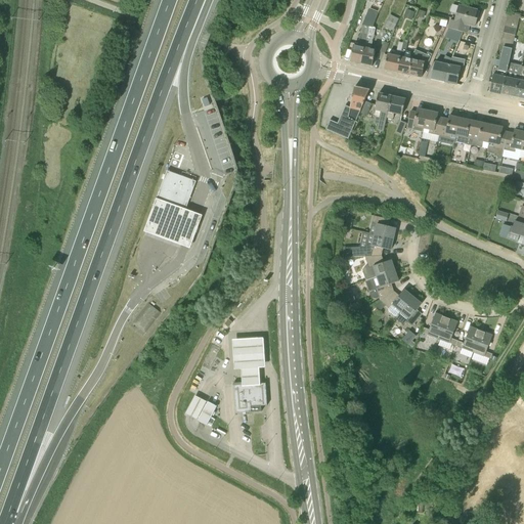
[(475,27),(477,19),(475,18),(477,10),(460,6),(454,22),(450,20),(448,29),(467,34),(469,26),(475,27)]
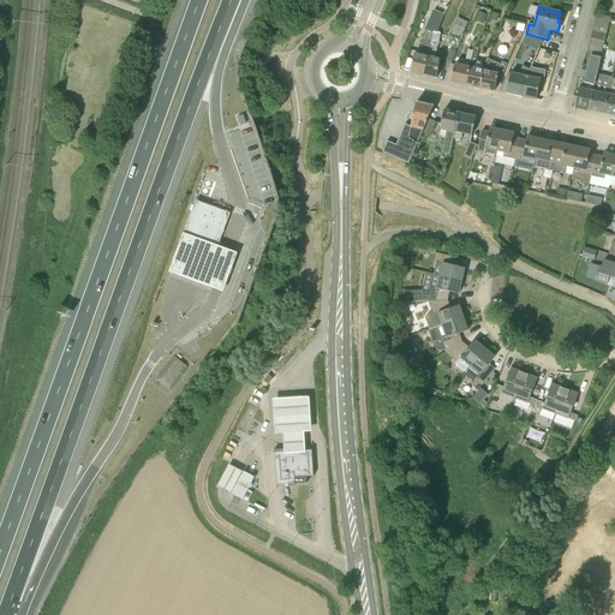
[(484,24),(487,15),(477,11),(473,21),(484,24)]
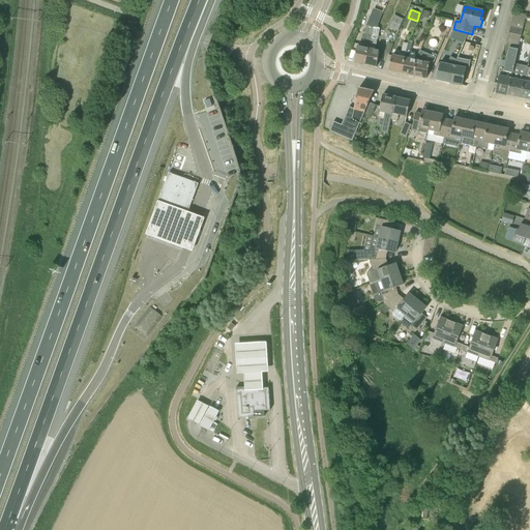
[(529,24),(529,20),(525,20),(526,16),(513,12),(512,20),(529,24)]
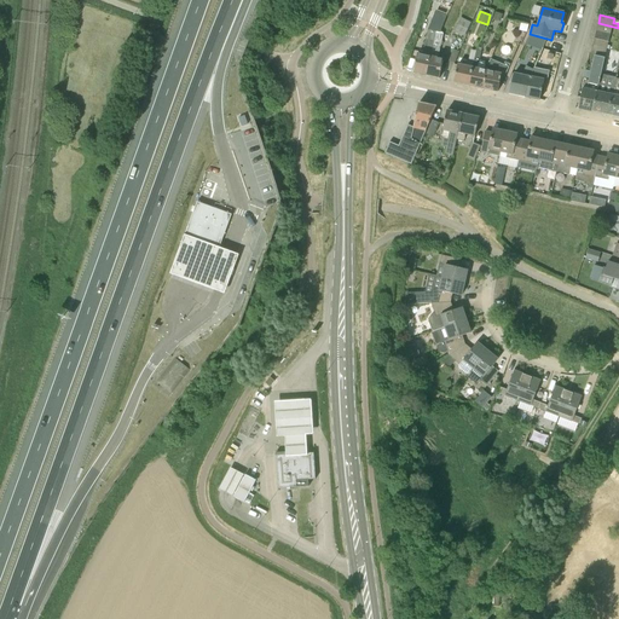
[(440,32),(443,21),(433,18),(431,29),(440,32)]
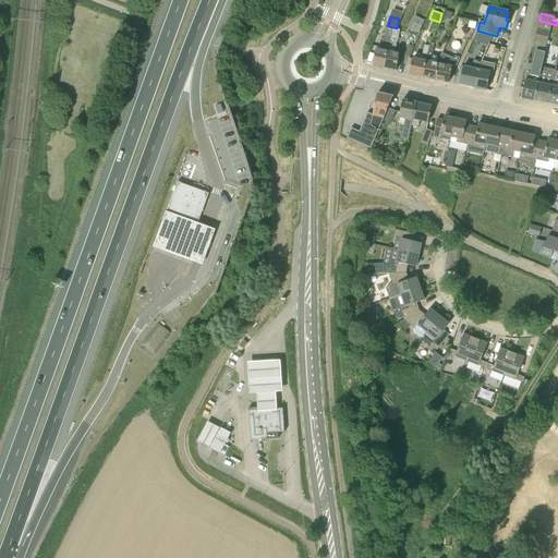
[(419,34),(425,21),(415,16),(409,29),(419,34)]
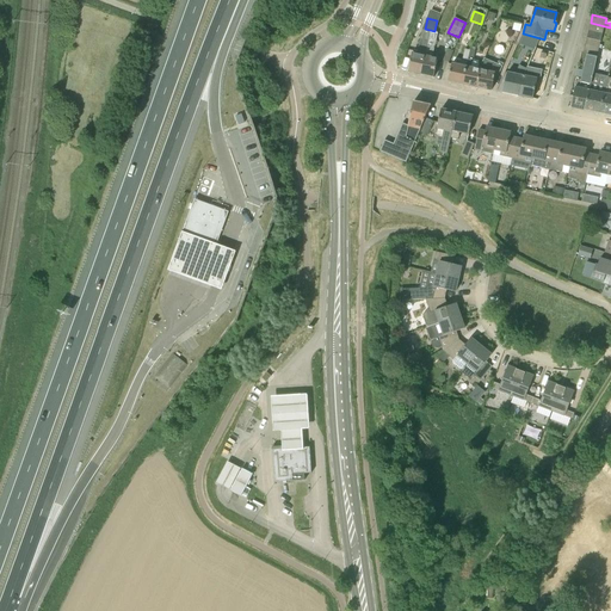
[(610,34),(610,28),(591,23),(588,31),(608,35),(608,34),(610,34)]
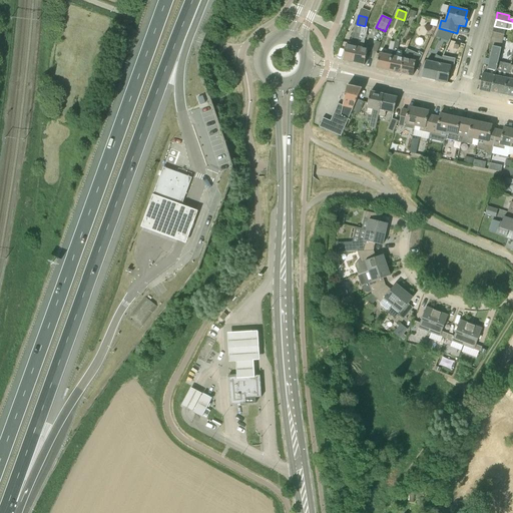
[(354,63),(362,26),(355,25),(351,45),(346,45),(343,60),(354,63)]
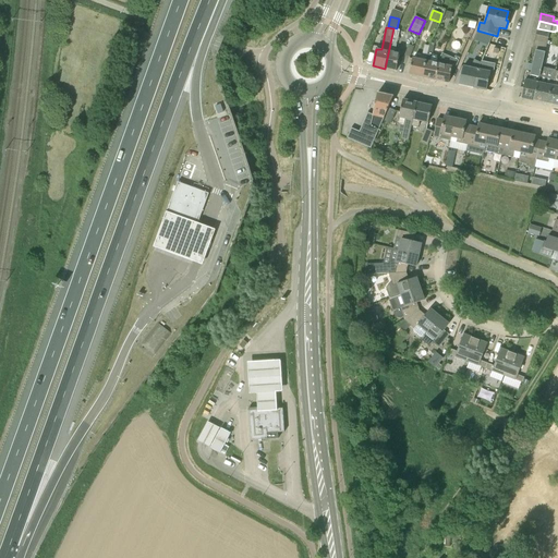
[(396,71),(400,53),(395,52),(400,31),(393,28),(385,69),(396,71)]
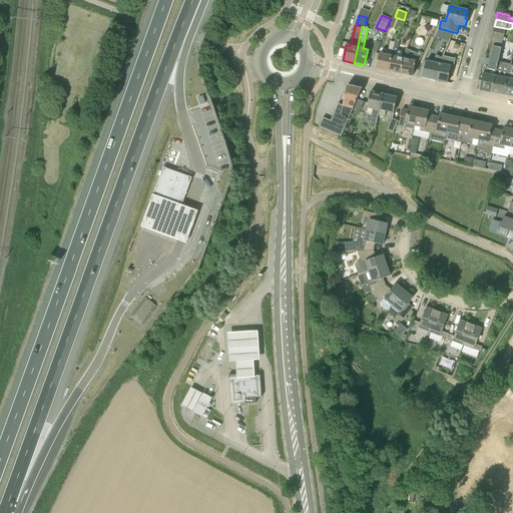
[(510,36),(509,35),(510,32),(509,32),(510,29),(494,26),(493,32),(510,36)]
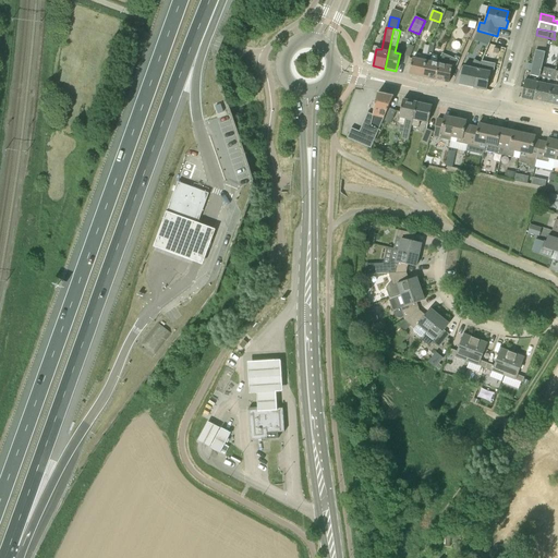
[(536,35),(534,43),(547,46),(548,41),(555,43),(555,39),(536,35)]
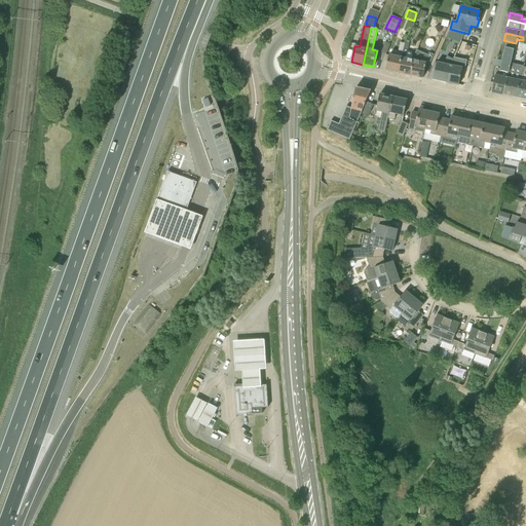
[(514,49),(515,44),(516,43),(503,40),(501,46),(505,47),(504,47),(514,49)]
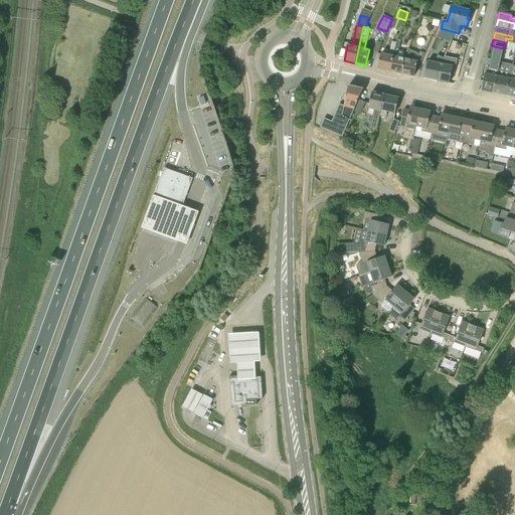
[(378,53),(382,43),(377,41),(373,51),(378,53)]
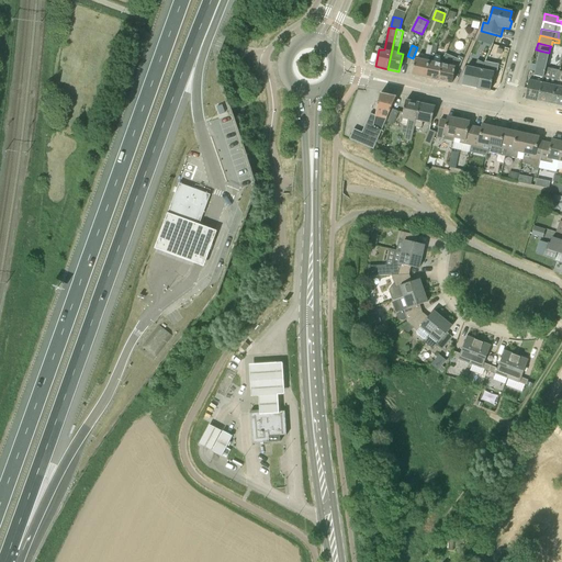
[(425,77),(438,80),(444,58),(435,56),(437,47),(433,46),(430,56),(429,60),(425,77)]
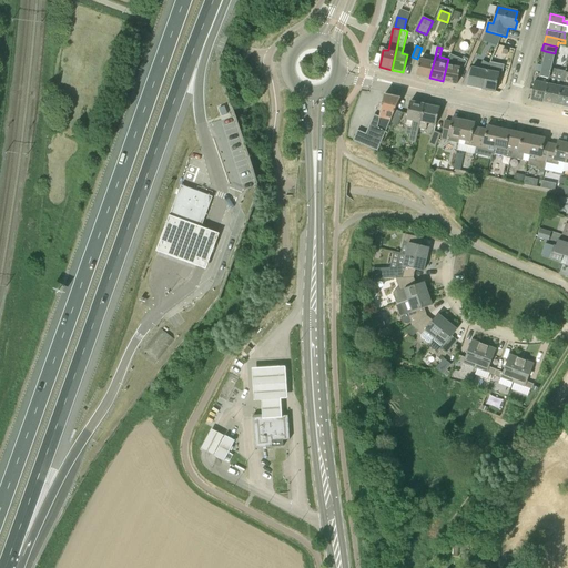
[(486,71),(492,58),(490,57),(493,51),(488,49),(479,69),(472,67),(467,87),(482,89),(486,71)]
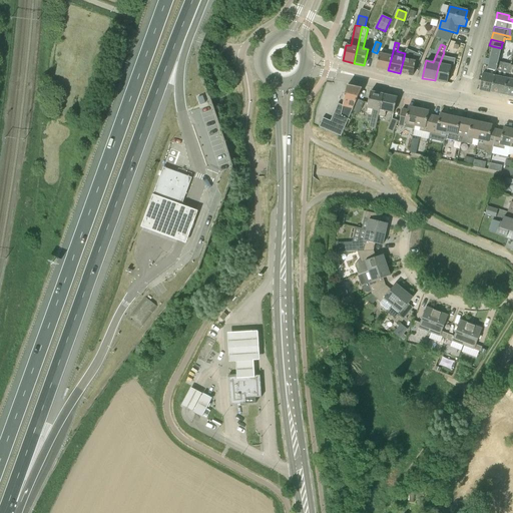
[(497,67),(500,51),(501,48),(492,46),(492,47),(493,48),(492,53),(491,52),(490,57),(492,58),(490,66),(497,67)]
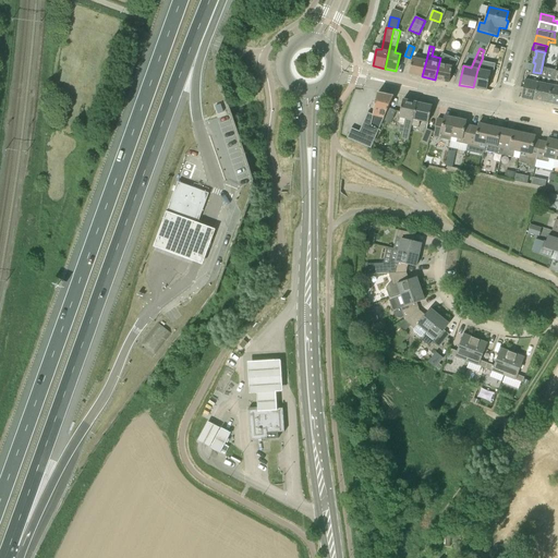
[(490,55),(485,52),(483,57),(477,70),(473,87),(474,87),(474,88),(487,91),(490,73),(484,71),(490,55)]
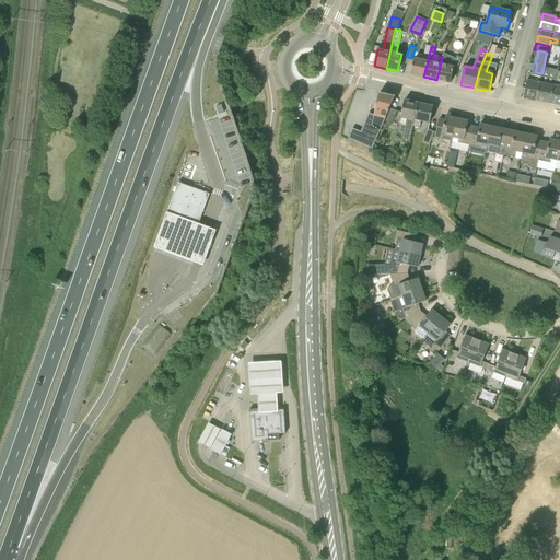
[(443,54),(442,58),(436,80),(451,83),(454,67),(454,66),(457,68),(462,58),(456,56),(455,59),(443,54)]
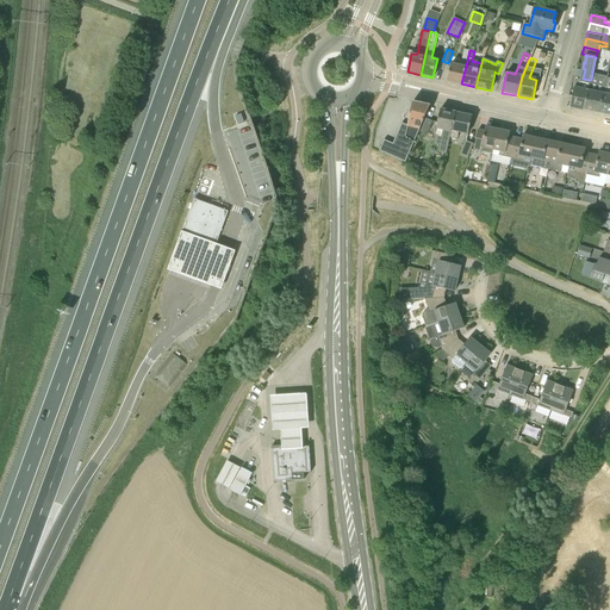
[(461,83),(466,66),(452,63),(448,81),(461,83)]
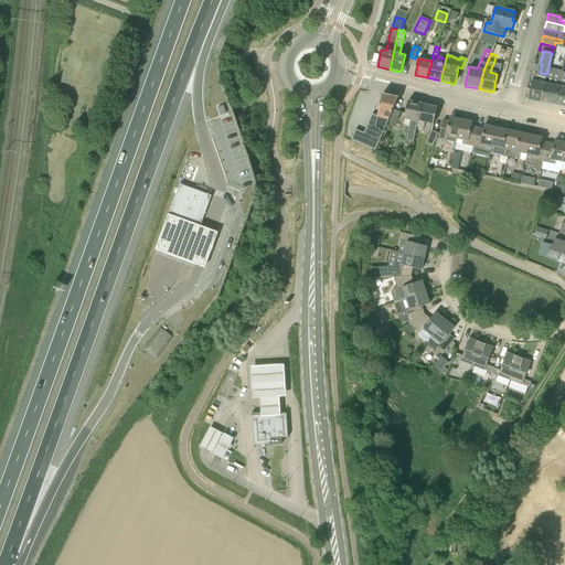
[(558,86),(562,72),(556,71),(553,85),(545,84),(541,102),(555,105),(560,86),(558,86)]
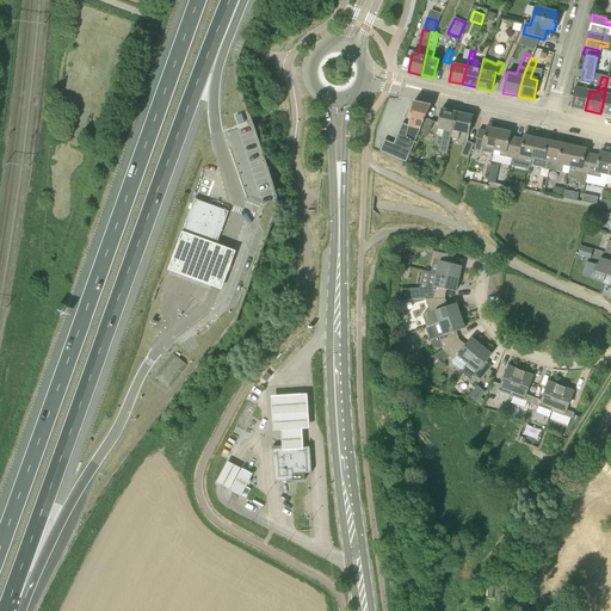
[(590,90),(592,80),(584,79),(581,88),(576,87),(571,107),(585,110),(590,91),(590,90)]
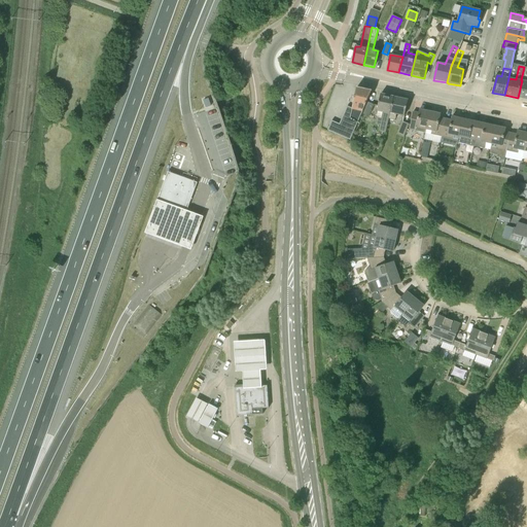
[(526,81),(522,80),(518,98),(526,100),(526,81)]
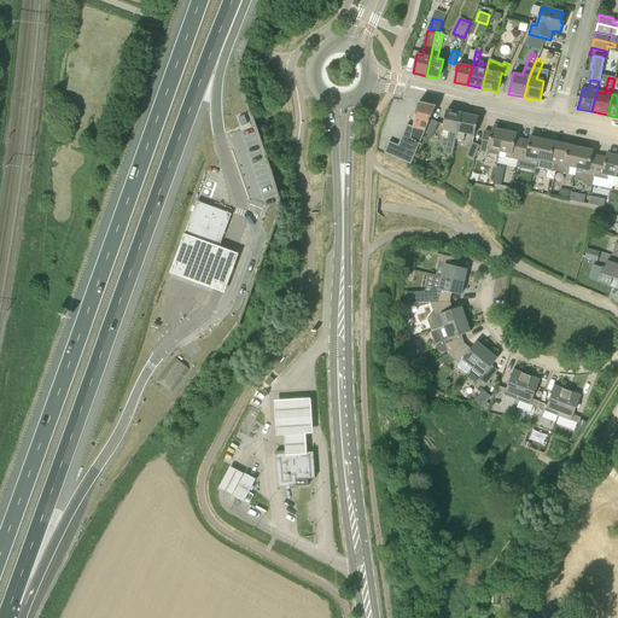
[(418,104),(413,129),(407,127),(397,149),(388,144),(384,155),(409,165),(424,134),(431,118),(436,108),(418,104)]
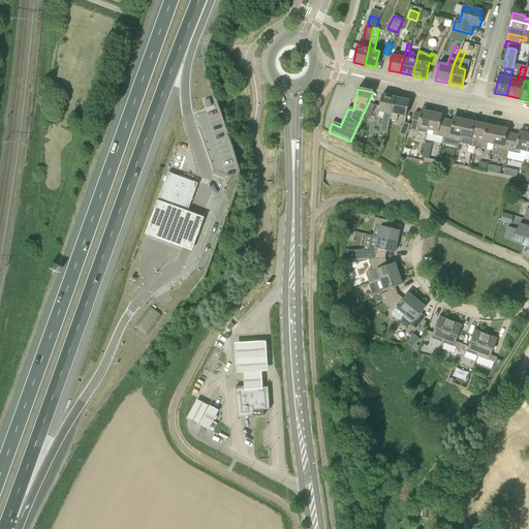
[(391,119),(395,97),(382,95),(378,112),(384,114),(383,118),(377,117),(376,125),(381,126),(380,131),(387,132),(391,119)]
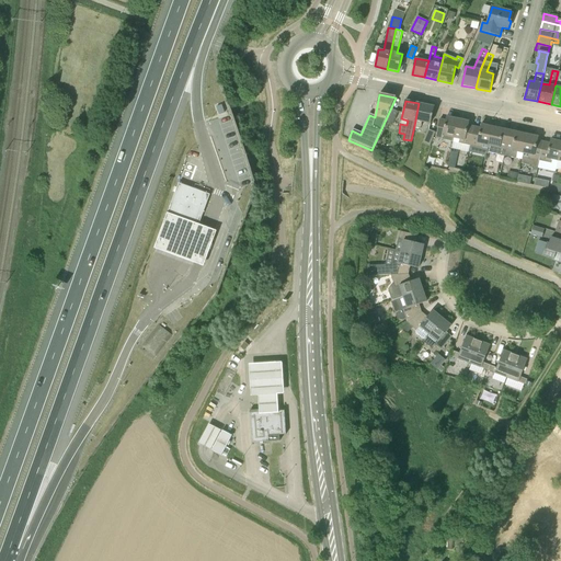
[(431,124),(434,106),(419,103),(414,126),(421,128),(422,123),(431,124)]
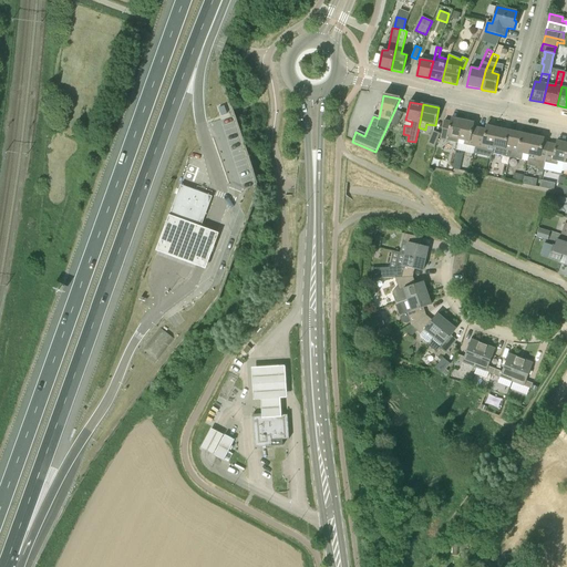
[(389,123),(395,126),(402,112),(395,109),(389,123)]
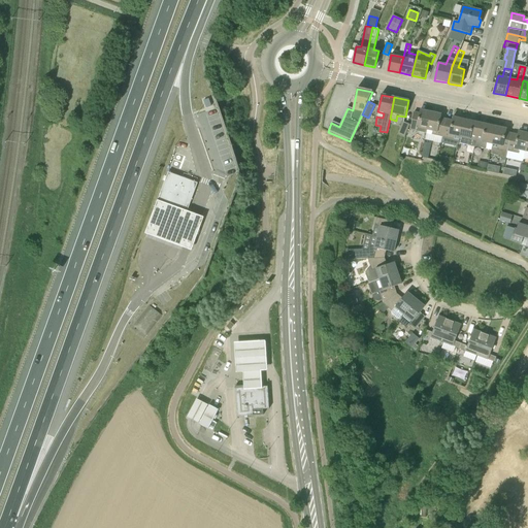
[(427,130),(431,112),(420,109),(420,113),(414,112),(410,130),(421,133),(422,129),(427,130)]
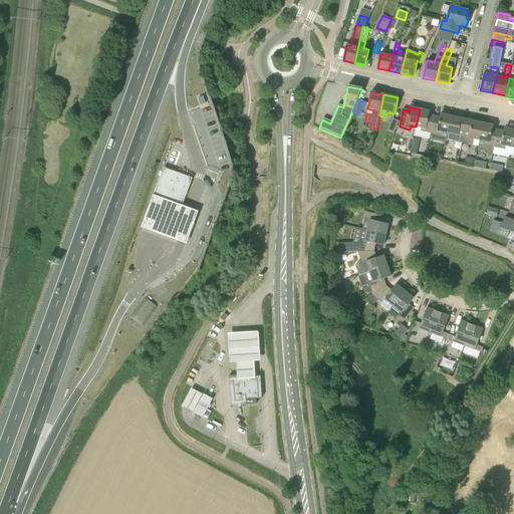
[(431,134),(436,116),(429,114),(430,111),(420,109),(416,126),(421,127),(420,132),(431,134)]
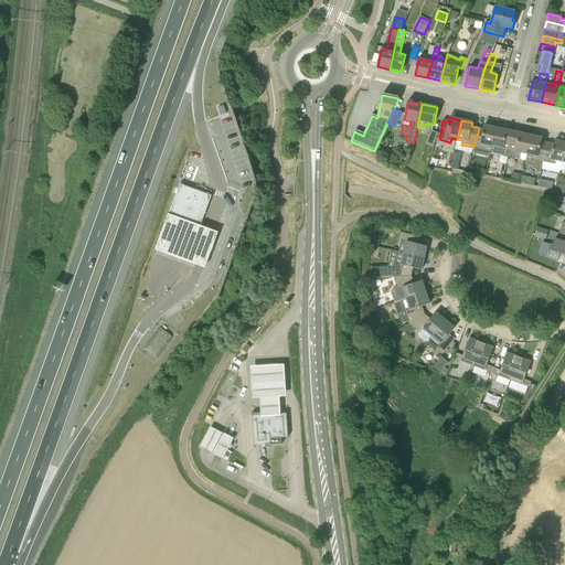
[(492,147),(497,128),(484,125),(483,129),(479,128),(473,147),(486,150),(486,146),(492,147)]
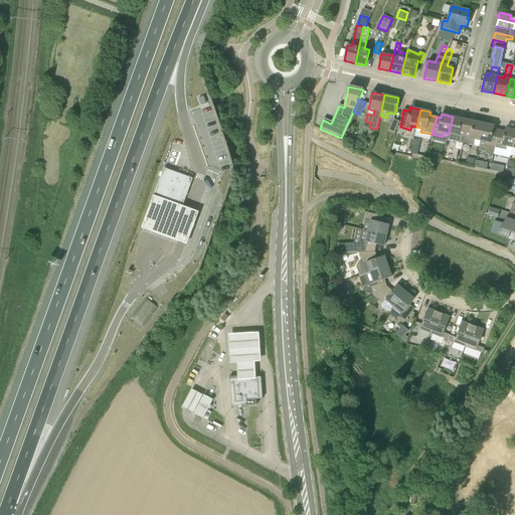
[(463,143),(468,120),(453,117),(449,134),(448,140),(463,143)]
